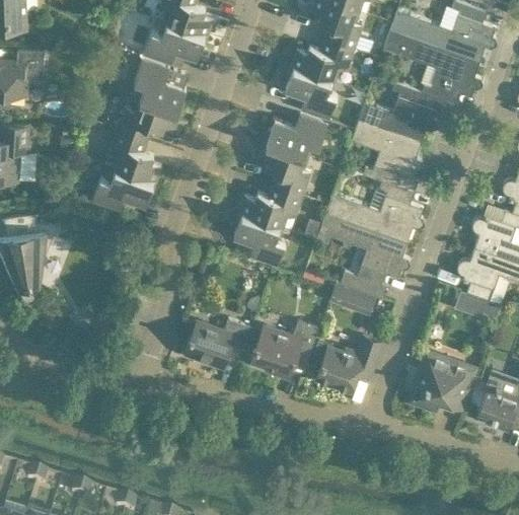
[(0,0),(0,30),(4,31),(27,30),(27,28),(31,25),(30,16),(26,14),(25,0),(0,0)]
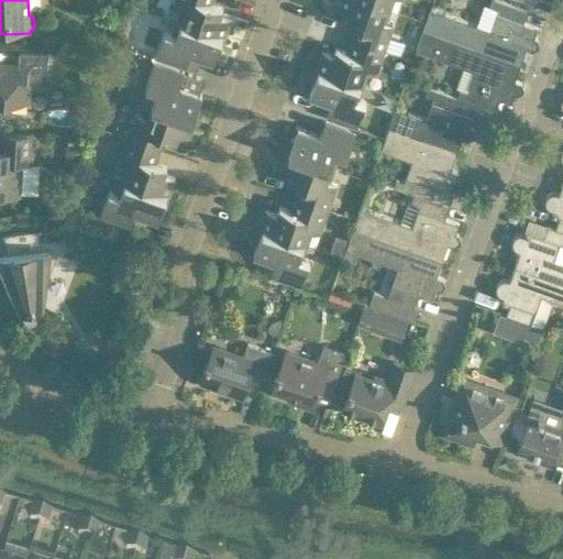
[(176,0),(175,7),(180,9),(176,23),(224,40),(231,22),(219,19),(222,11),(210,7),(212,0),(176,0)]
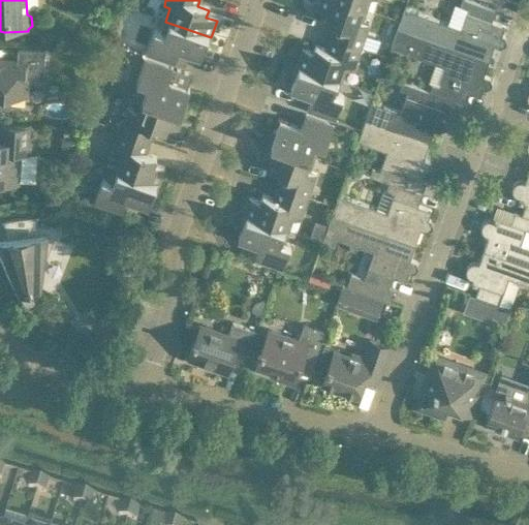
[(361,50),(369,27),(359,24),(363,10),(332,0),(320,0),(316,12),(327,17),(324,23),(335,27),(331,39),(361,50)]
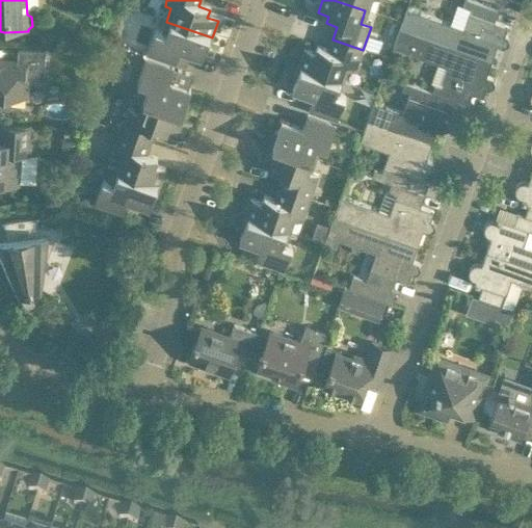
[(334,0),(365,10),(375,15),(380,1),(380,0),(334,0)]
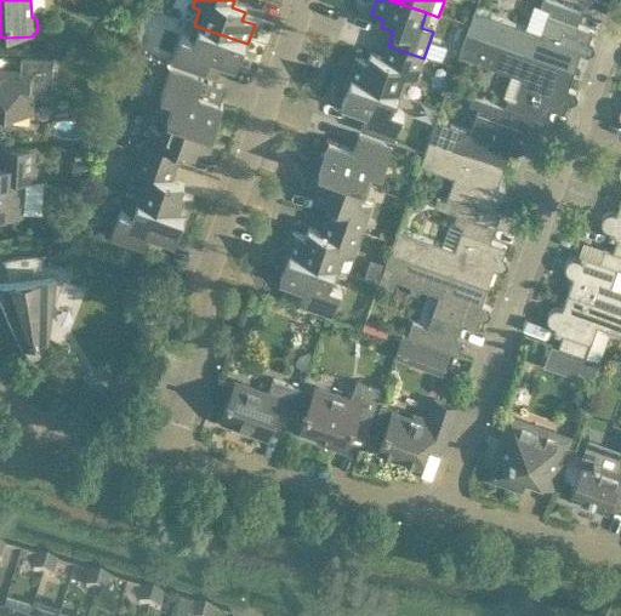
[(591,11),(594,0),(593,0),(579,0),(577,5),(591,11)]
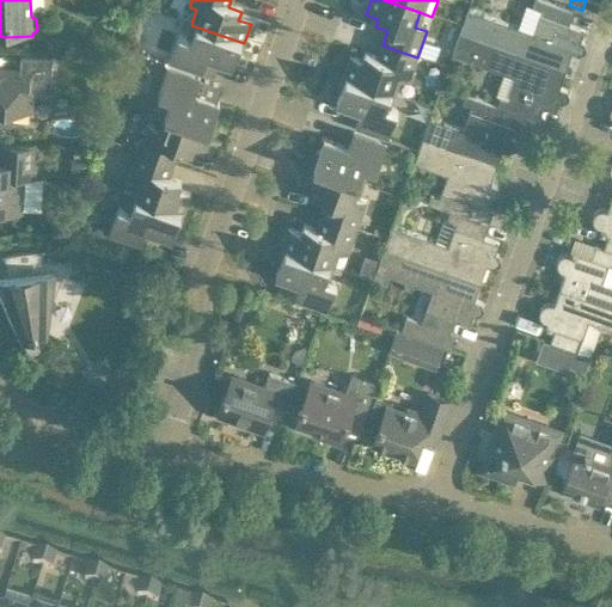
[(580,43),(585,34),(569,28),(574,14),(536,1),(532,10),(542,13),(533,36),(467,13),(459,36),(565,73),(571,56),(579,59),(583,46),(580,43)]
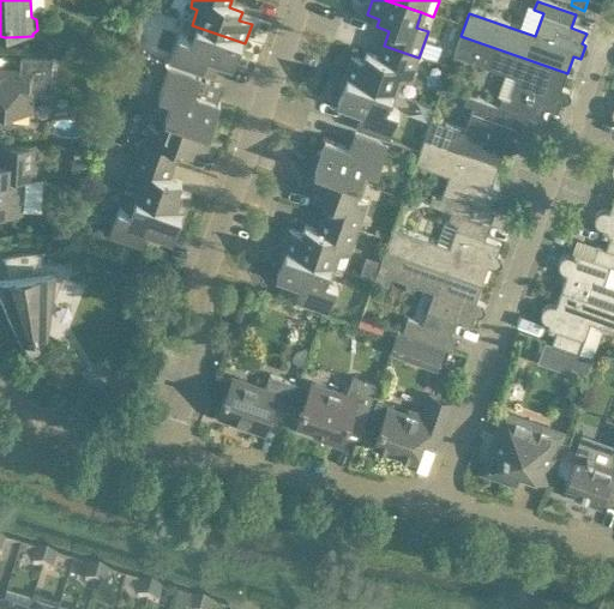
[(180,37),(170,64),(180,67),(203,76),(211,79),(217,64),(233,70),(238,56),(240,58),(245,43),(192,25),(187,40),(180,37)]
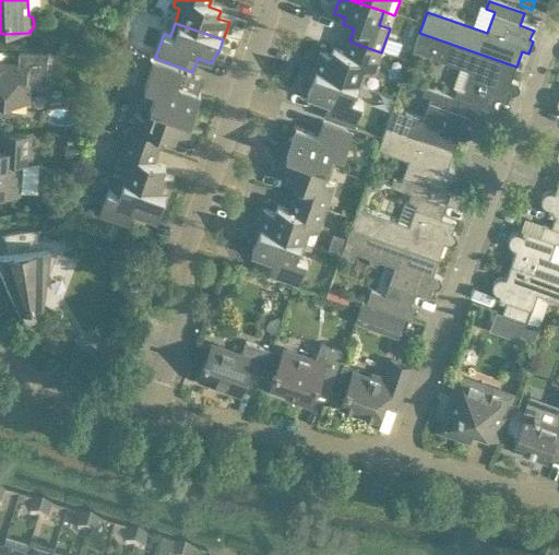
[(513,97),(518,85),(511,82),(516,67),(419,33),(413,54),(472,74),(465,95),(456,92),(454,99),(454,101),(460,103),(488,113),(494,101),(507,105),(510,96),(513,97)]
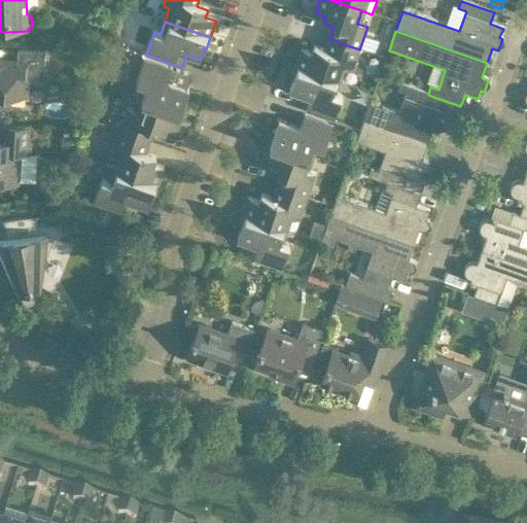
[(115,33),(111,43),(121,46),(125,39),(123,35),(115,33)]
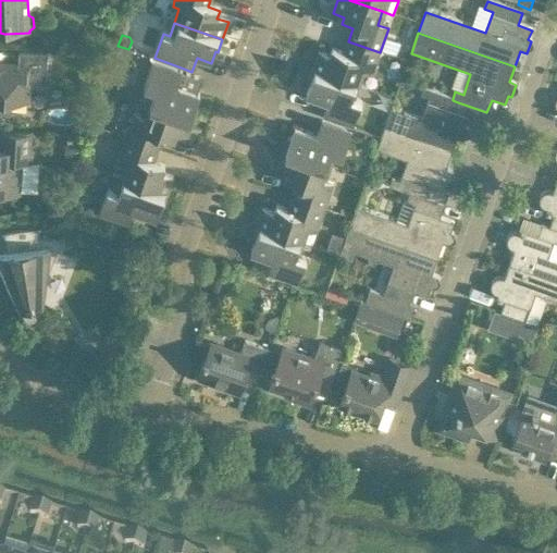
[(371,76),(380,52),(348,41),(343,54),(332,50),(330,58),(319,53),(312,71),(356,86),(360,73),(371,76)]
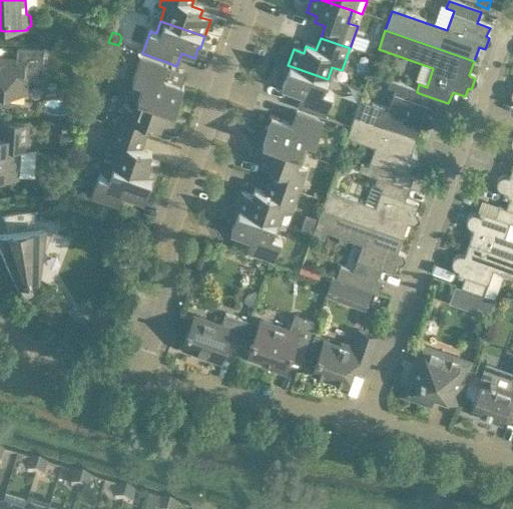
[(108,45),(104,56),(117,60),(120,49),(108,45)]
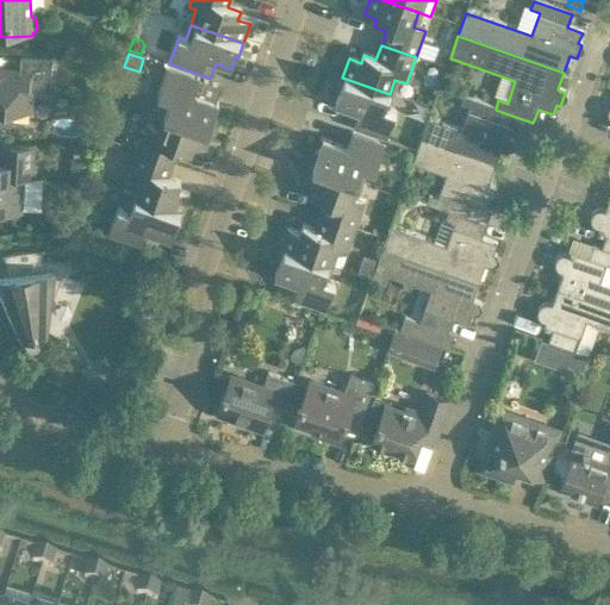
[(0,124),(2,125),(12,125),(13,113),(30,114),(31,95),(50,97),(51,62),(44,61),(20,60),(19,75),(0,74),(0,124)]
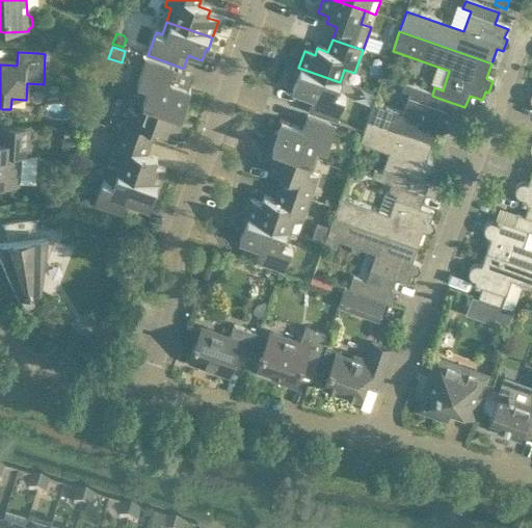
[(145,61),(137,85),(143,87),(138,100),(184,116),(189,104),(186,103),(190,91),(169,84),(174,72),(154,64),(145,61)]
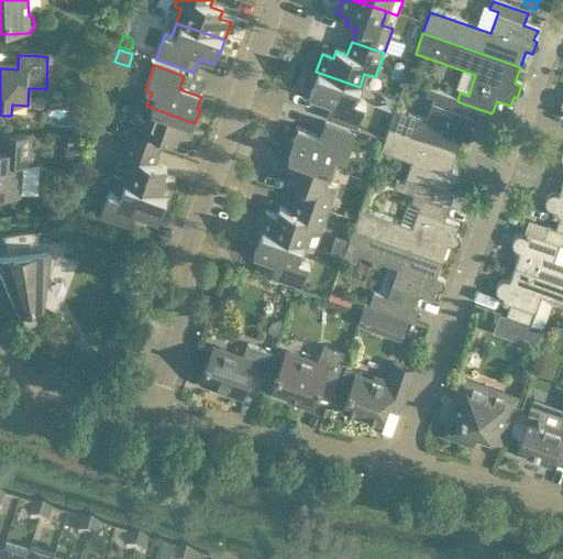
[(357,130),(365,105),(354,101),(360,87),(316,72),(311,85),(313,86),(309,98),(332,106),(327,119),(348,127),(357,130)]
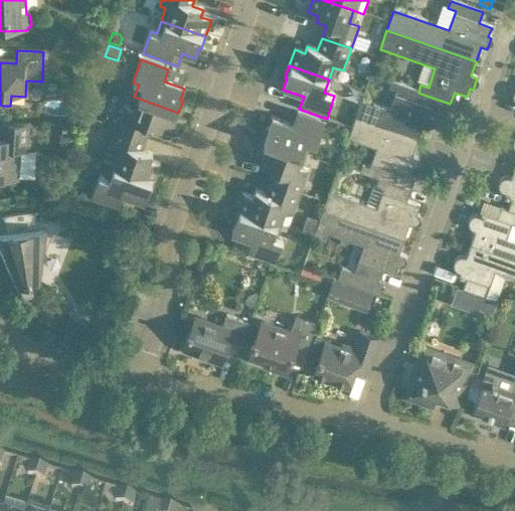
[(430,118),(433,111),(419,105),(423,95),(418,93),(418,92),(391,82),(389,90),(396,93),(390,112),(361,102),(355,121),(417,143),(422,129),(428,131),(433,120),(430,118)]
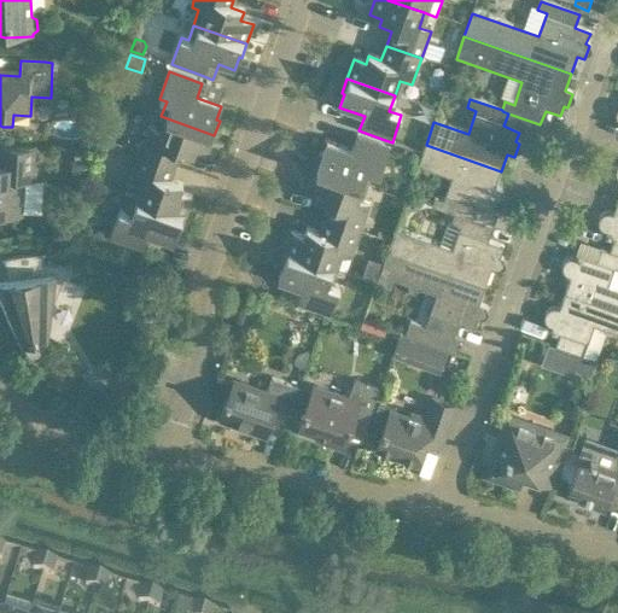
[(149,128),(140,155),(175,168),(180,153),(192,158),(196,150),(208,153),(214,135),(161,116),(156,130),(149,128)]
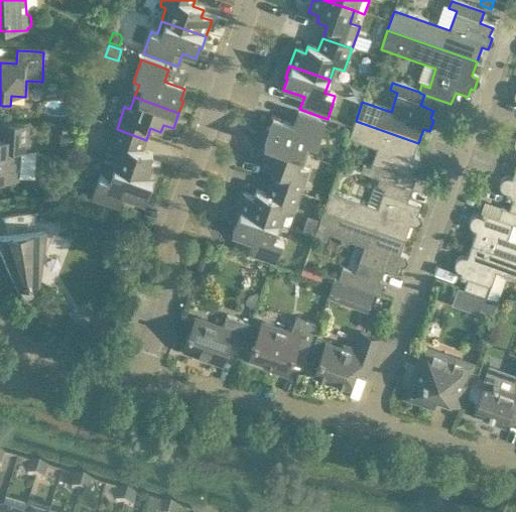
[(317,147),(326,124),(316,121),(297,115),(293,127),(273,120),(269,131),(267,130),(262,142),(302,156),(306,143),(317,147)]
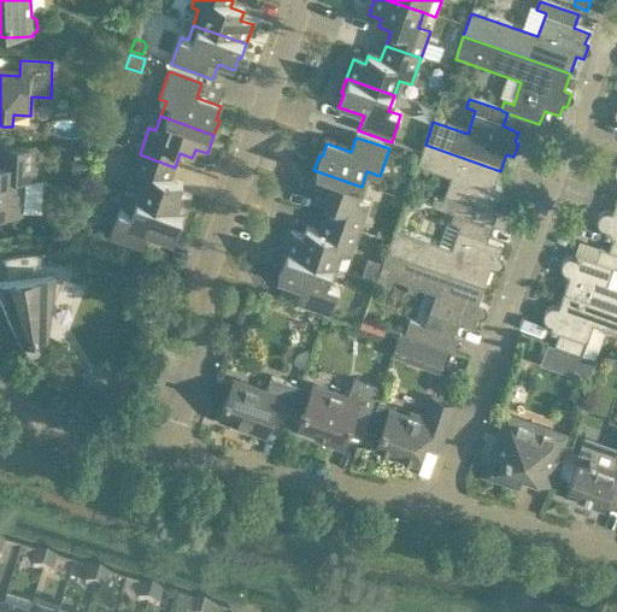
[(497,205),(501,192),(494,189),(500,171),(425,145),(417,168),(451,180),(444,202),(434,199),(430,209),(453,216),(469,222),(474,209),(489,213),(493,204),(497,205)]
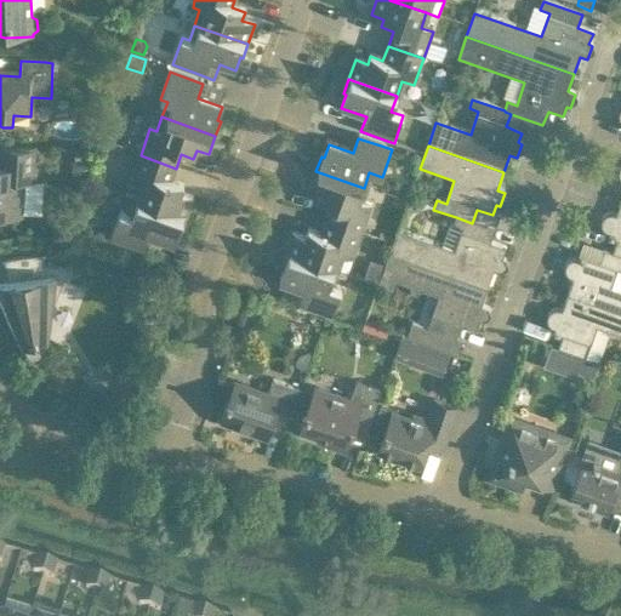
[(35,183),(38,152),(0,148),(0,152),(6,153),(5,169),(0,167),(0,216),(22,218),(24,182),(35,183)]
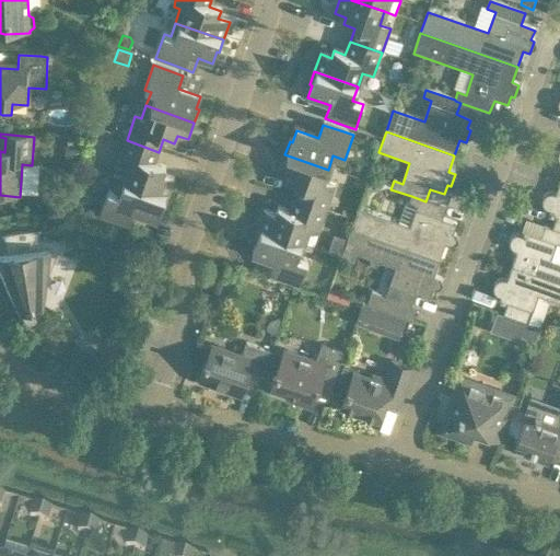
[(127,140),(118,165),(124,168),(119,181),(167,198),(174,181),(163,176),(165,169),(154,165),(159,152),(127,140)]
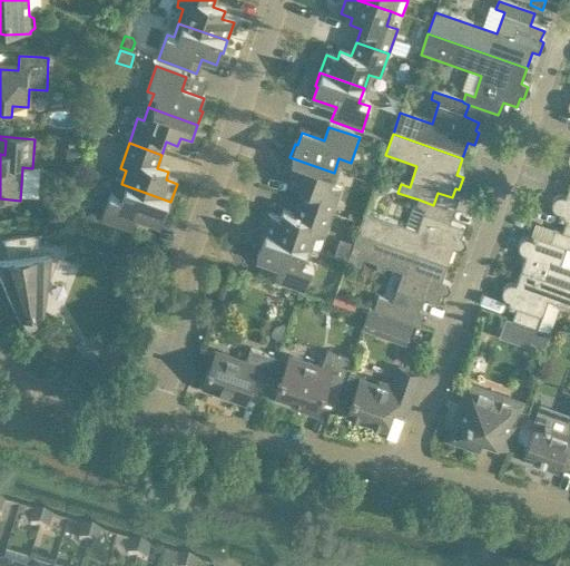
[(332,215),(341,191),(330,186),(334,173),(290,157),(284,175),(295,178),(293,186),(304,191),(298,204),(332,215)]
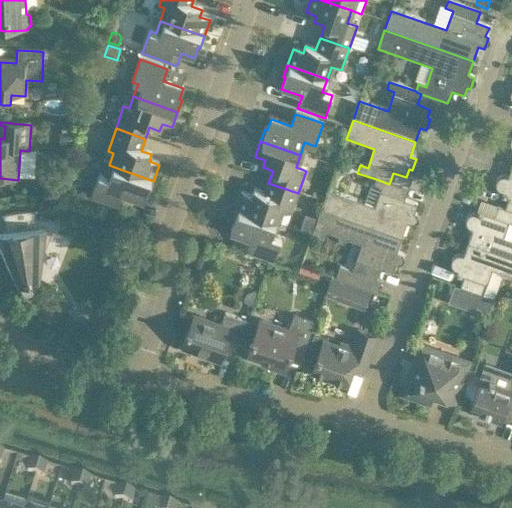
[(99,176),(91,198),(99,201),(118,208),(123,195),(143,203),(147,192),(149,193),(153,181),(109,165),(105,178),(99,176)]
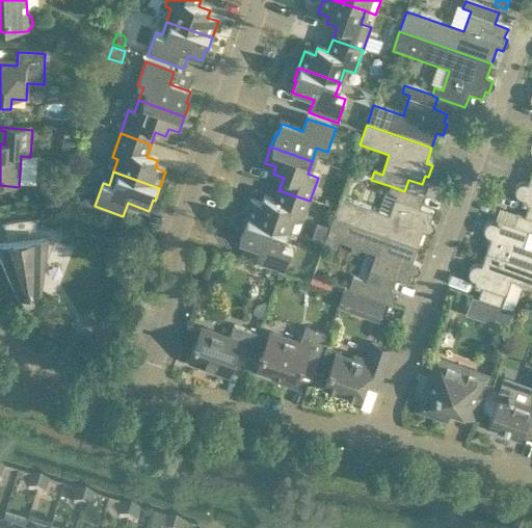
[(531,173),(528,186),(526,186),(525,185),(523,185),(522,186),(520,186),(519,187),(517,188),(516,189),(515,191),(515,192),(515,194),(515,195),(515,198),(516,199),(517,200),(519,201),(521,202),(522,202),(521,205),(528,208),(525,218),(531,220),(531,173)]
